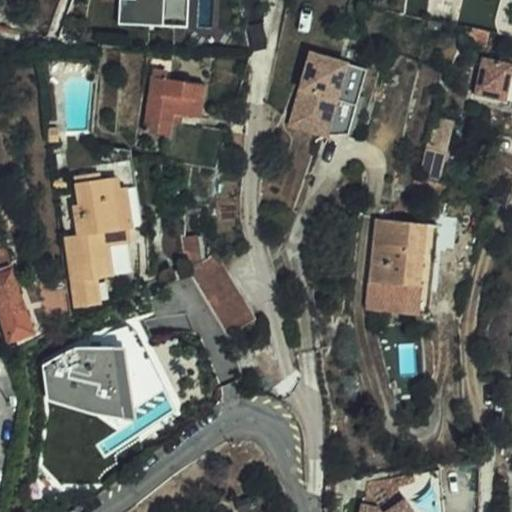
[(119,0),(117,25),(187,29),(188,0),(119,0)]
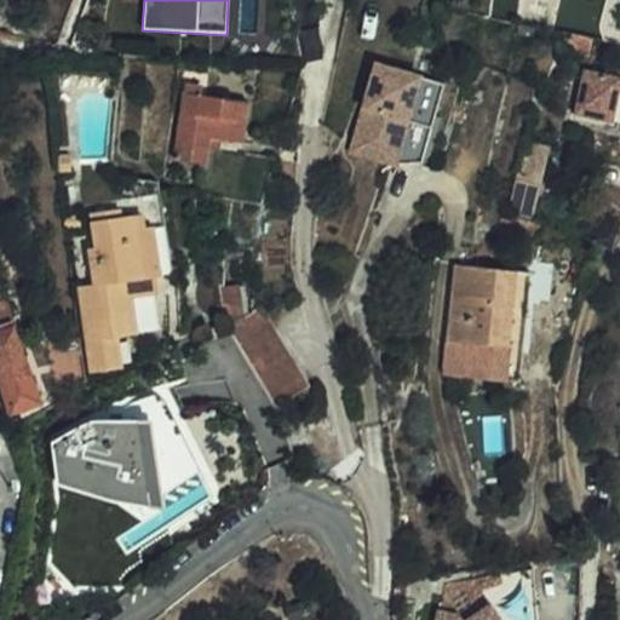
[(434,118),(443,85),(377,64),(351,143),(395,156),(420,164),(430,130),(434,118)]
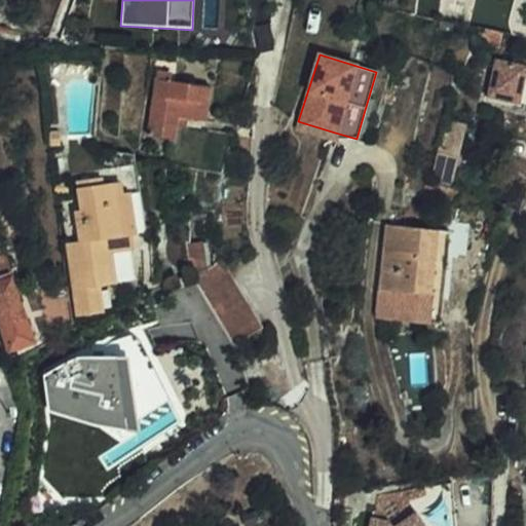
[(525,76),(525,67),(495,60),(486,97),(520,104),(525,76)]
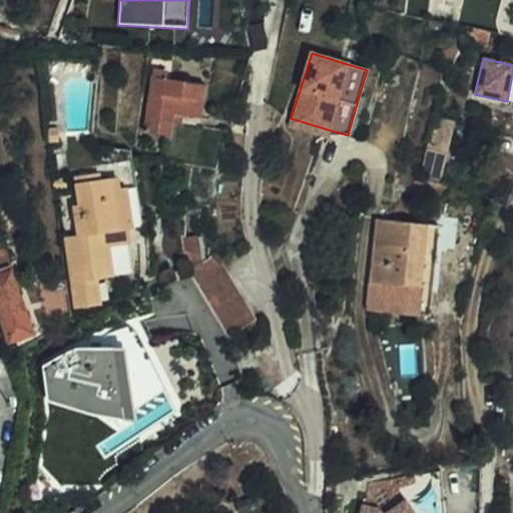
[(176,117),(205,121),(211,86),(153,78),(146,133),(174,137),(176,117)]
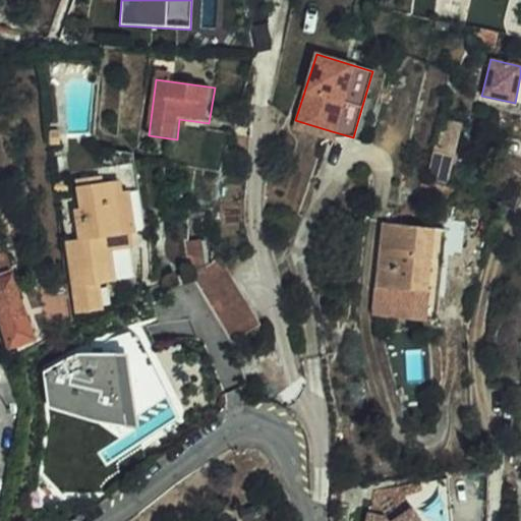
[(332,131),(295,120),(293,127),(330,138),(332,131)]
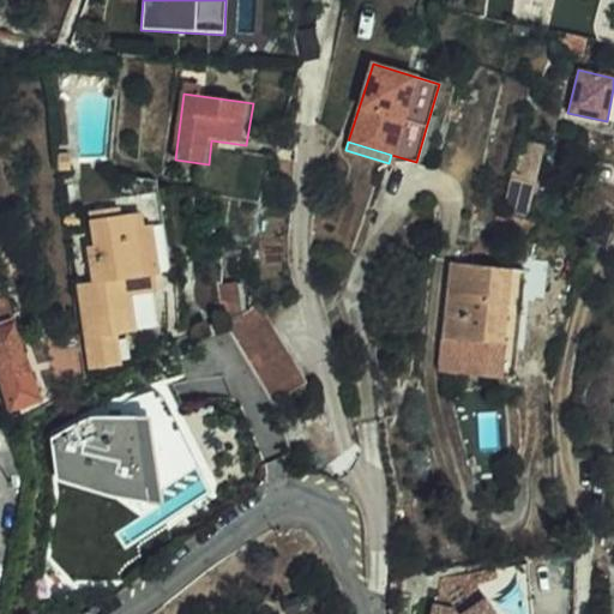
[(72,170),(68,152),(58,154),(60,172),(72,170)]
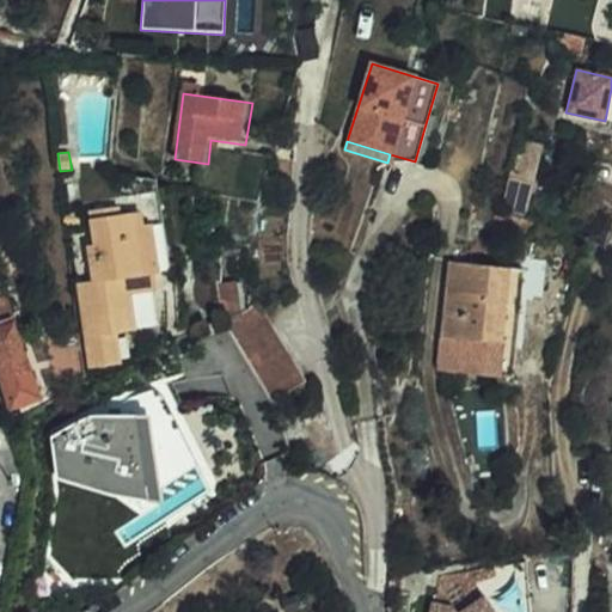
[(522,212),(534,158),(518,153),(505,207),(522,212)]
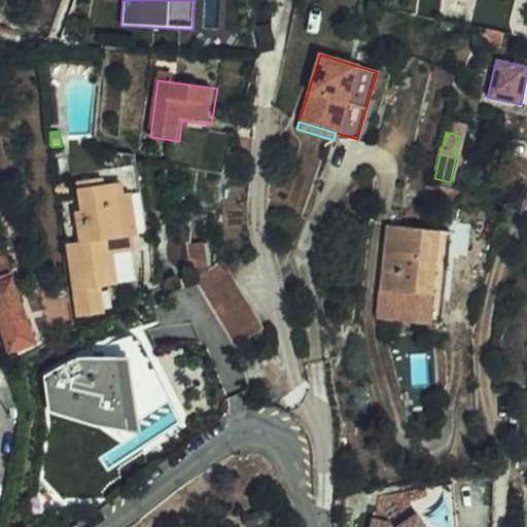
[(96,290),(110,288),(107,256),(105,241),(132,239),(128,197),(119,198),(118,185),(98,187),(97,179),(78,181),(82,223),(78,223),(81,244),(69,246),(77,318),(99,316),(96,290)]
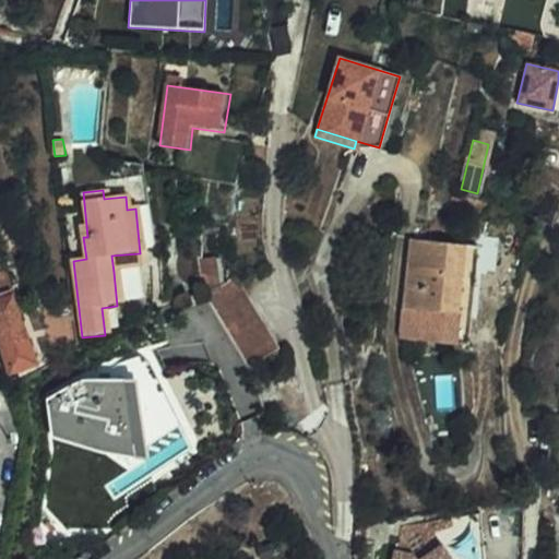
[(486,203),(455,192),(452,205),(486,218),(489,204),(486,203)]
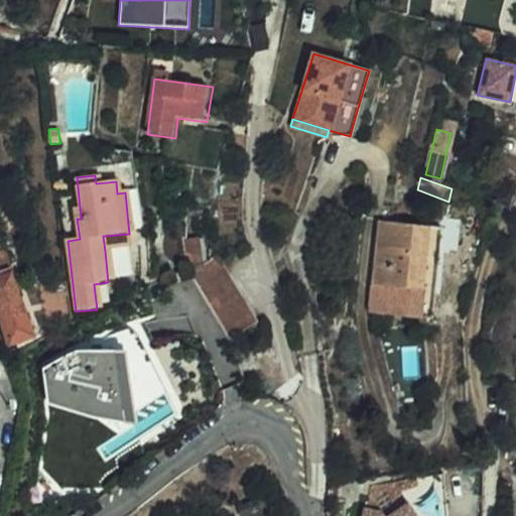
[(142,232),(136,178),(116,181),(117,194),(125,192),(129,234),(142,232)]
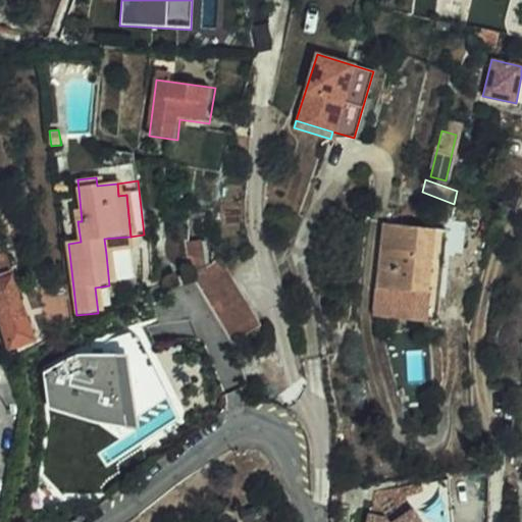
[(66,181),(53,184),(55,195),(67,193),(66,181)]
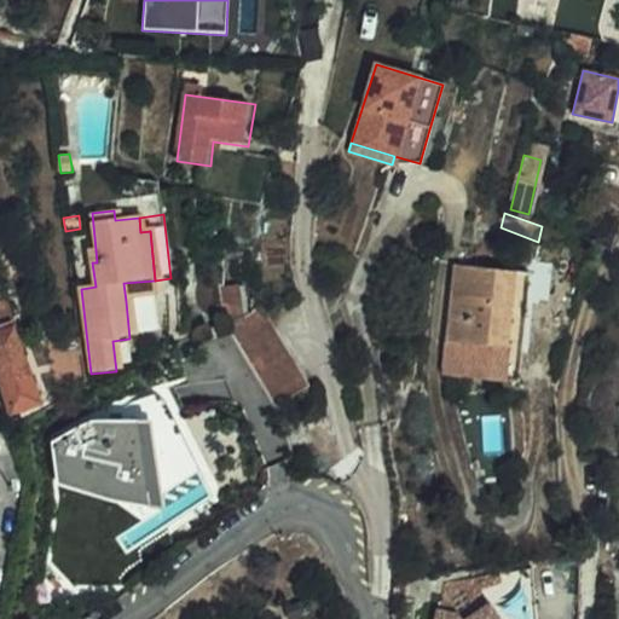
[(456,271),(444,380),(503,383),(515,278),(456,271)]
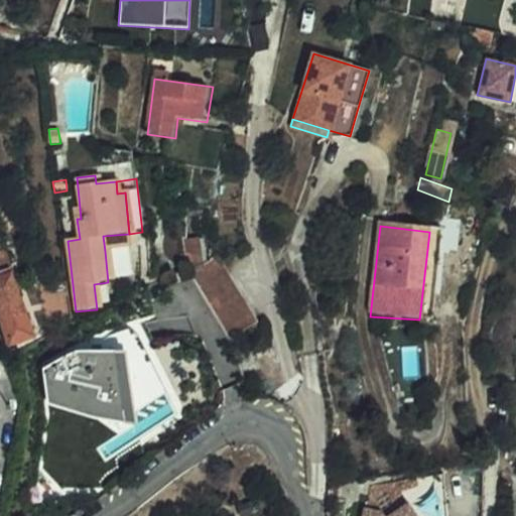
[(116,303),(139,290),(139,253),(147,253),(147,242),(143,242),(142,232),(129,234),(131,249),(113,251),(116,303)]
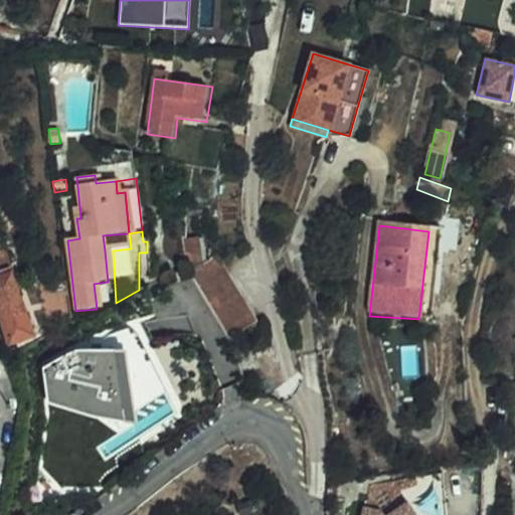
[(431,320),(440,232),(428,231),(418,319),(431,320)]
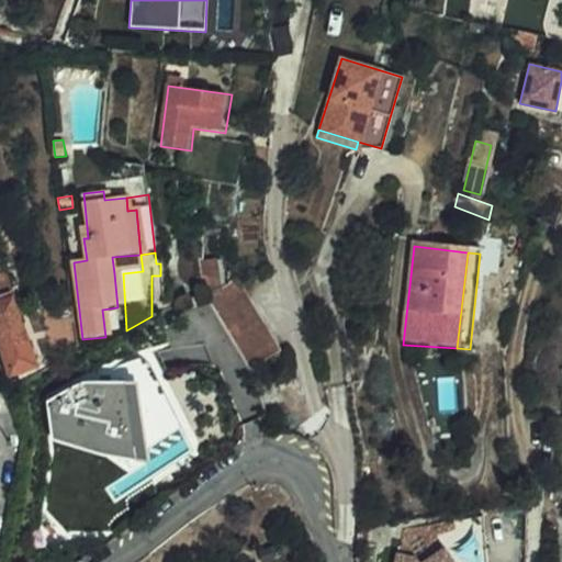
[(141,255),(112,257),(114,273),(123,273),(143,271),(141,255)]
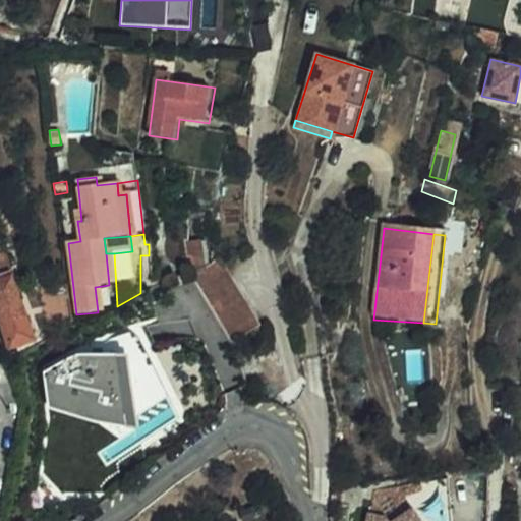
[(185,243),(189,276),(203,271),(197,241),(185,243)]
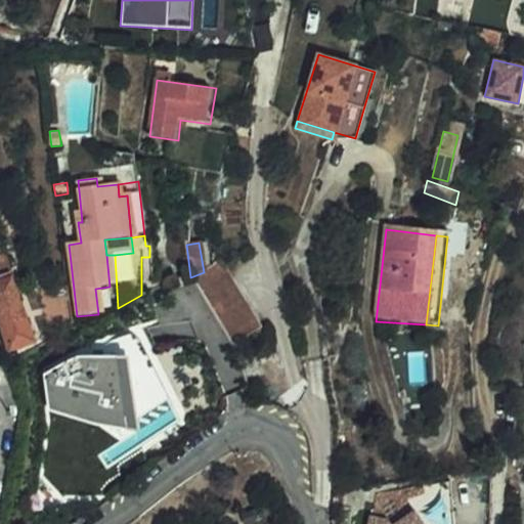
[(204,272),(190,277),(212,314),(239,297),(221,265),(204,272)]
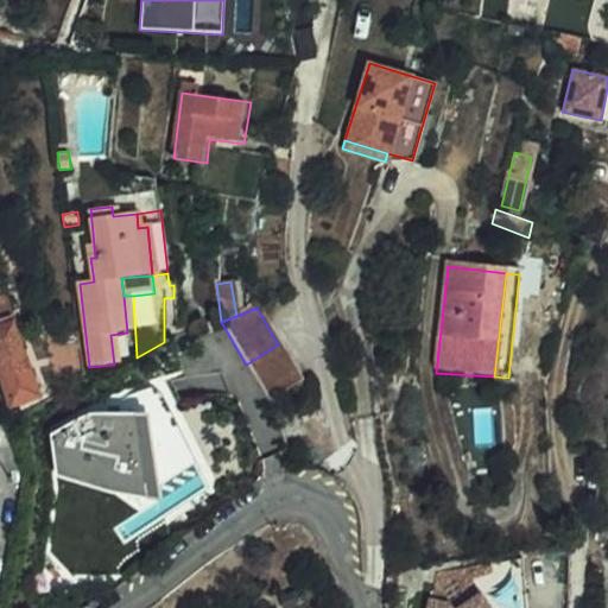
[(6,327),(0,328),(0,372),(0,373),(11,406),(39,397),(17,324),(6,327)]
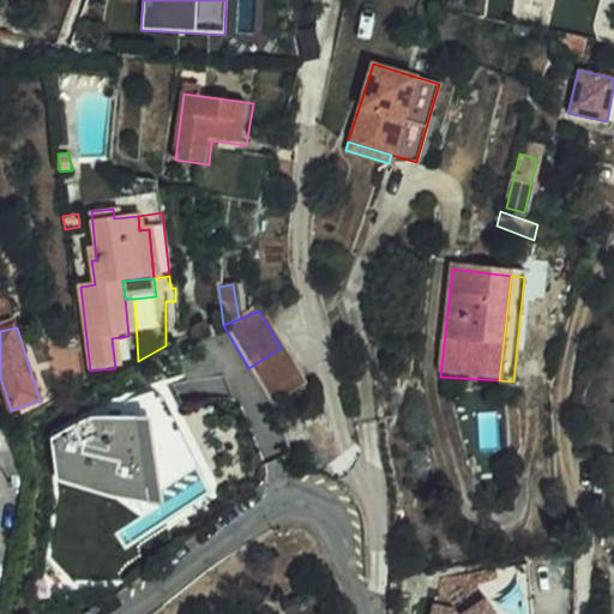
[(272,409),(294,398),(306,391),(281,348),(248,368),(272,409)]
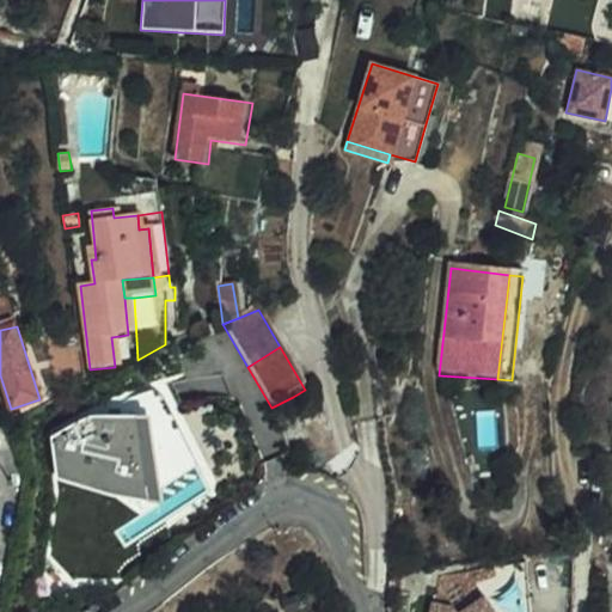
[(87,411),(50,435),(56,478),(159,499),(148,416),(87,411)]
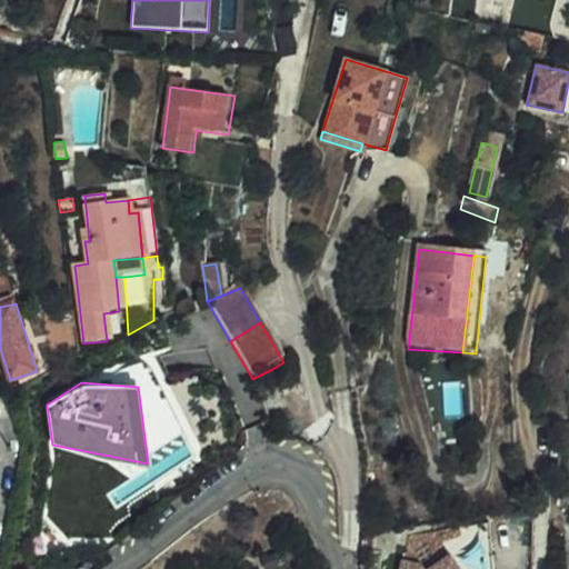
[(403,568),(497,568),(496,557),(456,560),(452,557),(437,568),(425,568),(405,568),(403,568)]
